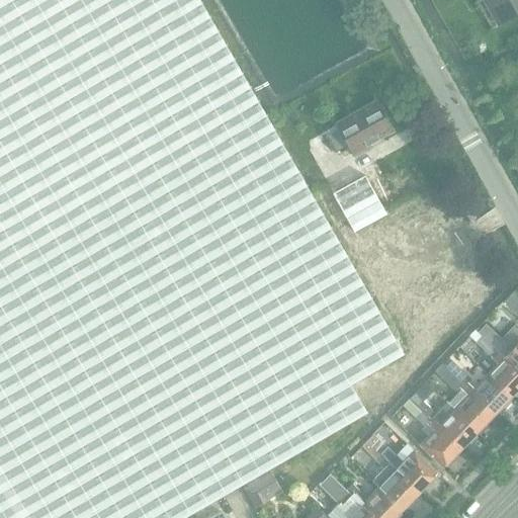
[(0,0),(0,517),(183,517),(222,496),(231,491),(241,486),(367,413),(350,384),(403,354),(199,0),(0,0)]
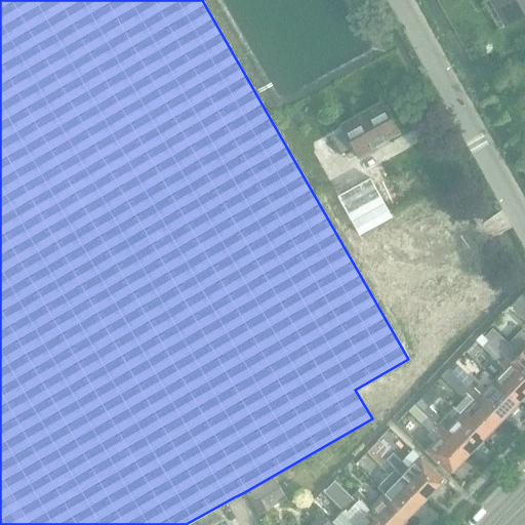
[(524,0),(490,0),(505,25),(524,13),(524,0)]
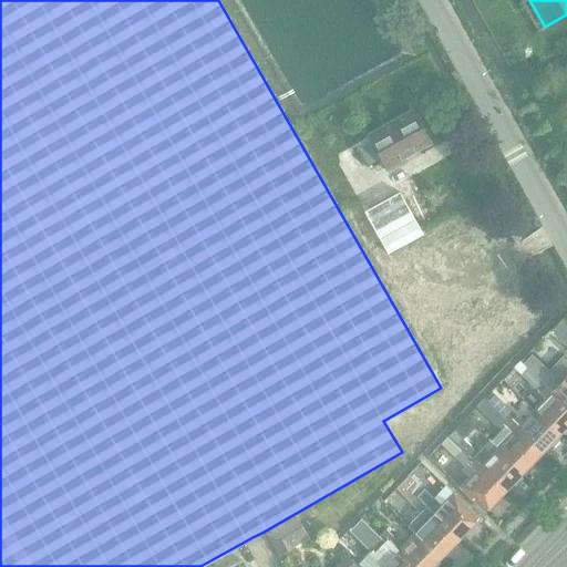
[(412,114),(357,144),(370,168),(381,162),(387,172),(406,161),(404,157),(429,144),(420,127),(423,125),(418,114),(413,116),(412,114)]
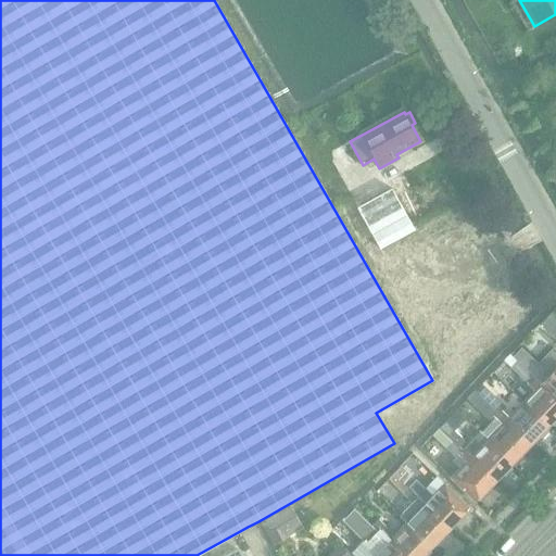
[(358,207),(357,207),(380,249),(414,230),(391,189),(358,207)]
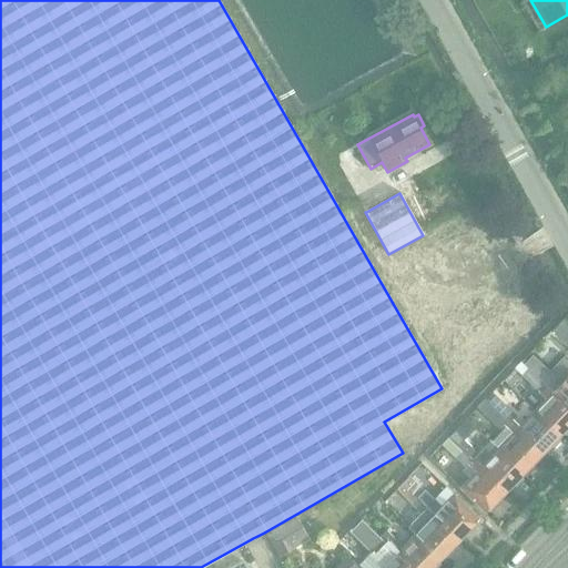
[(524,364),(528,368),(546,384),(567,405),(567,358),(565,356),(550,372),(533,355),(524,364)]
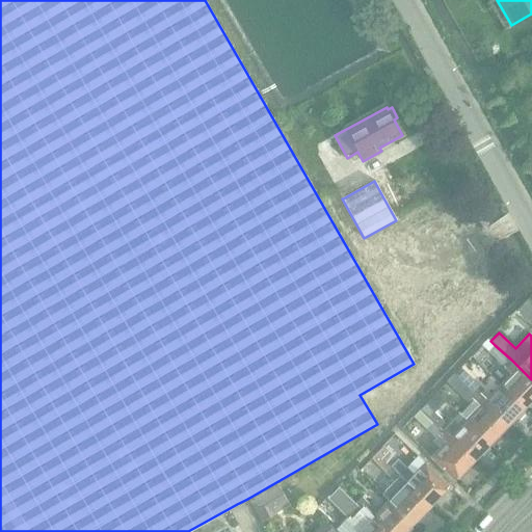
[(488,339),(481,345),(487,351),(495,345),(490,341),(488,339)]
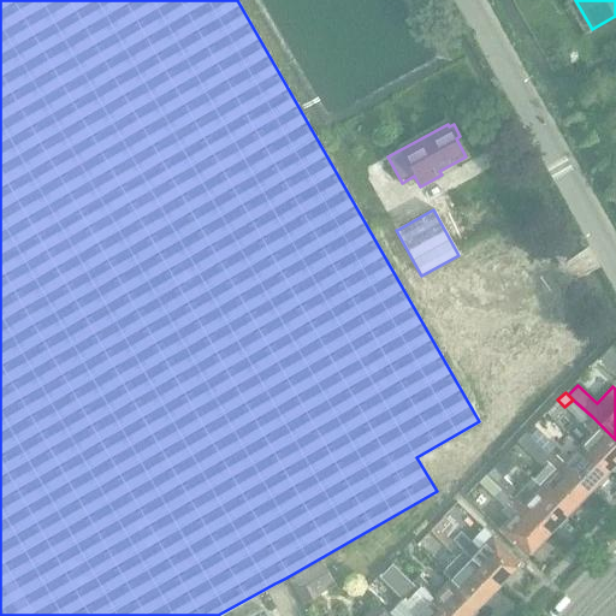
[(564,407),(592,433),(580,446),(608,472),(611,472),(615,467),(615,439),(592,416),(592,418),(573,400),(564,407)]
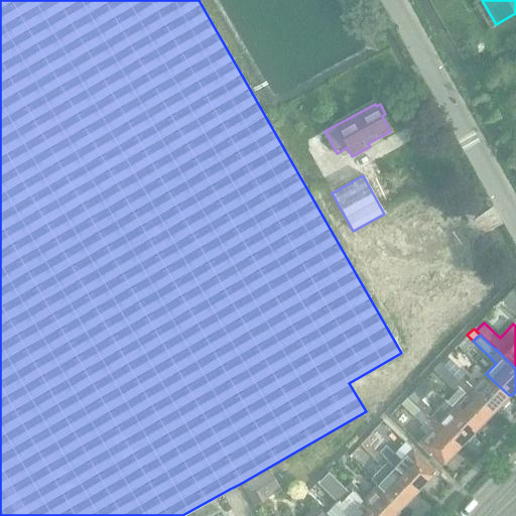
[(506,401),(507,397),(509,395),(486,374),(475,385),(445,358),(440,364),(492,413),(498,406),(501,406),(506,401)]
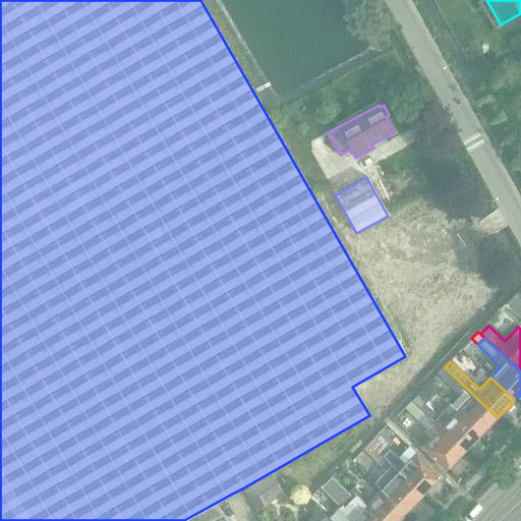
[(488,428),(489,423),(497,417),(445,367),(438,374),(457,393),(447,405),(449,406),(449,405),(479,435),(481,432),(484,432),(488,428)]
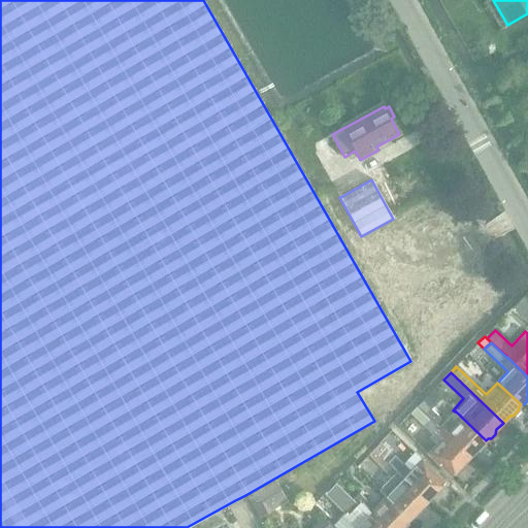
[(433,390),(422,402),(430,410),(442,398),(433,390)]
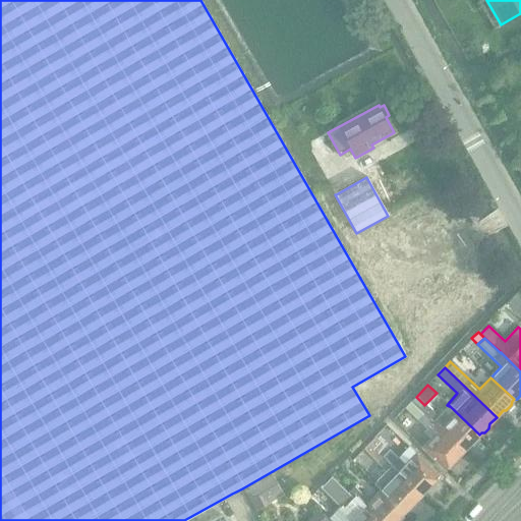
[(477,441),(477,437),(479,435),(449,405),(449,406),(438,417),(424,405),(416,397),(410,402),(462,452),(469,445),(473,446),(477,441)]
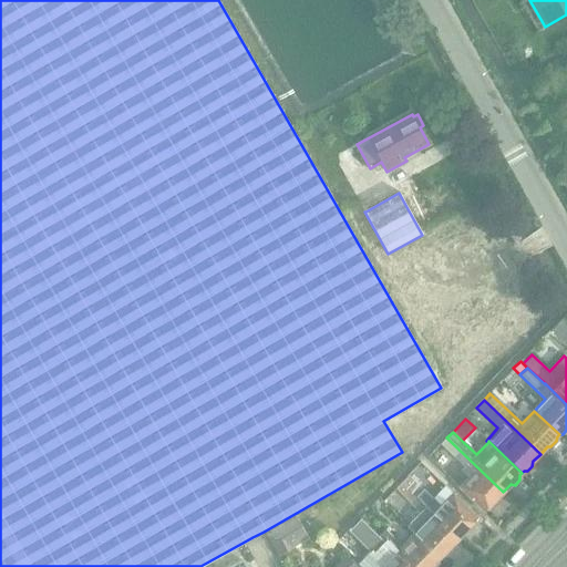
[(497,502),(497,498),(503,492),(446,437),(440,445),(464,467),(461,472),(467,478),(459,487),(484,512),(486,509),(491,509),(497,502)]
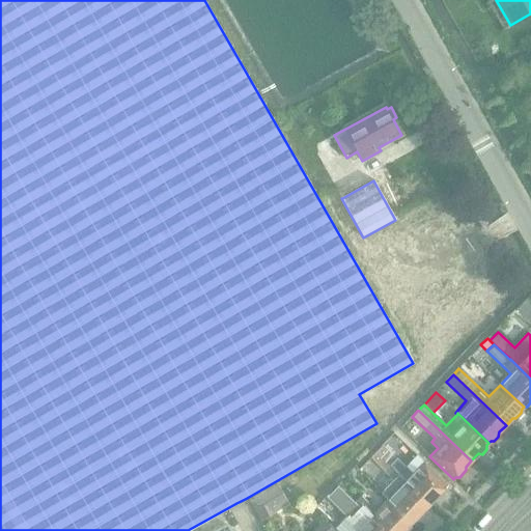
[(404,468),(383,446),(375,453),(429,504),(436,498),(440,498),(445,494),(444,488),(447,485),(416,456),(404,468)]
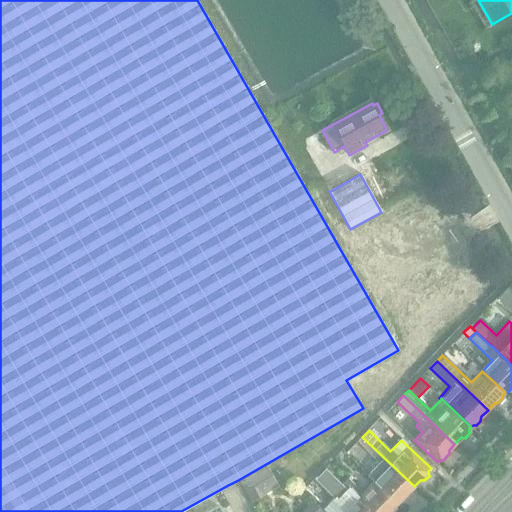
[(367,475),(374,482),(397,504),(398,503),(402,504),(405,501),(405,495),(414,486),(362,437),(357,443),(379,463),(367,475)]
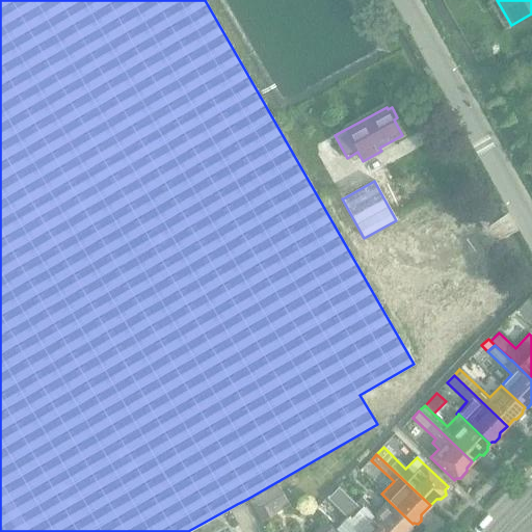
[(370,506),(361,497),(354,504),(383,531),(409,531),(409,527),(413,524),(389,501),(374,515),(367,509),(370,506)]
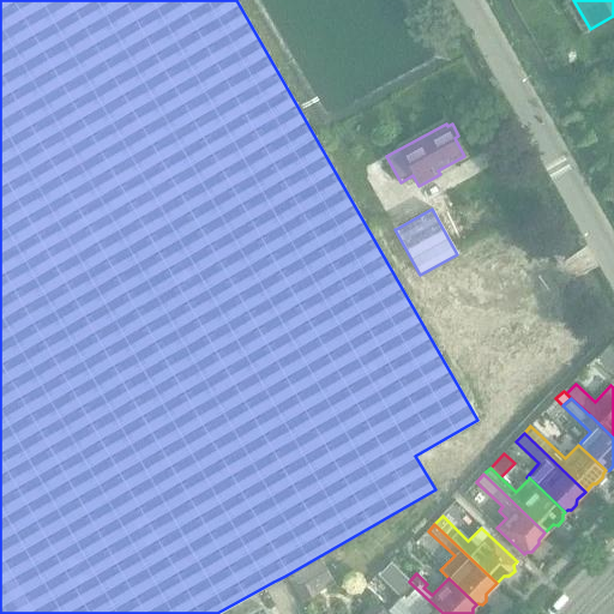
[(443,613),(409,582),(403,589),(413,597),(403,608),(408,613),(443,613)]
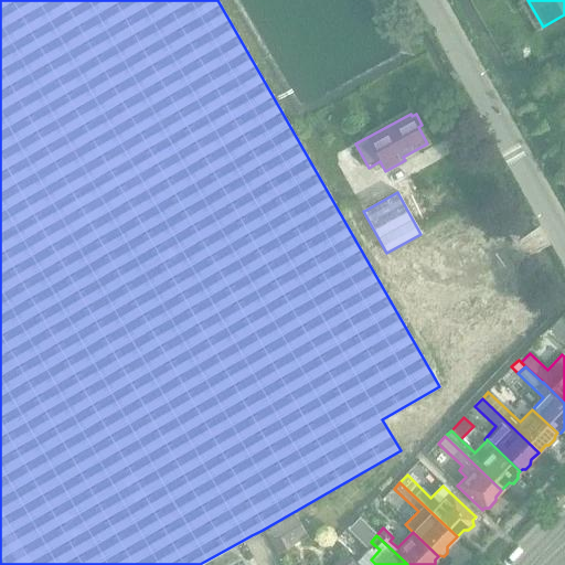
[(333,564),(354,564),(344,554),(333,564)]
